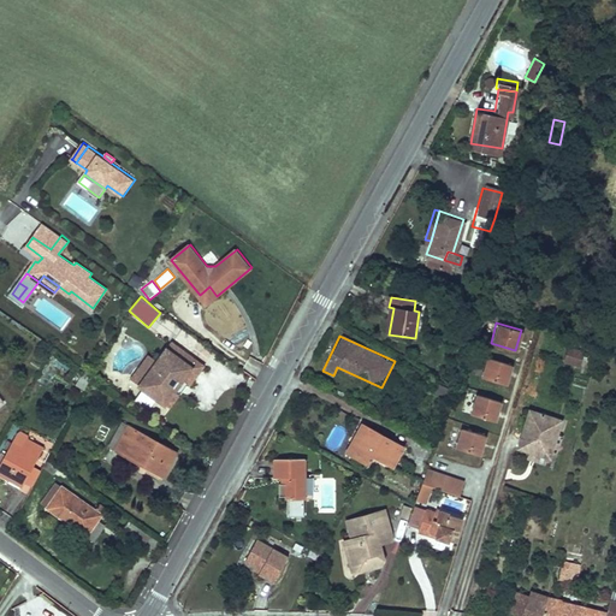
[(173,342),(143,384),(171,403),(177,395),(173,391),(182,379),(189,385),(205,363),(173,342)]
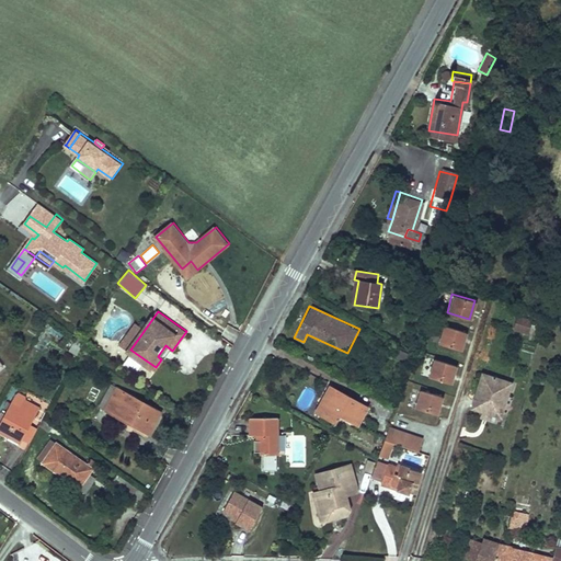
[(528,334),(533,319),(516,315),(512,330),(528,334)]
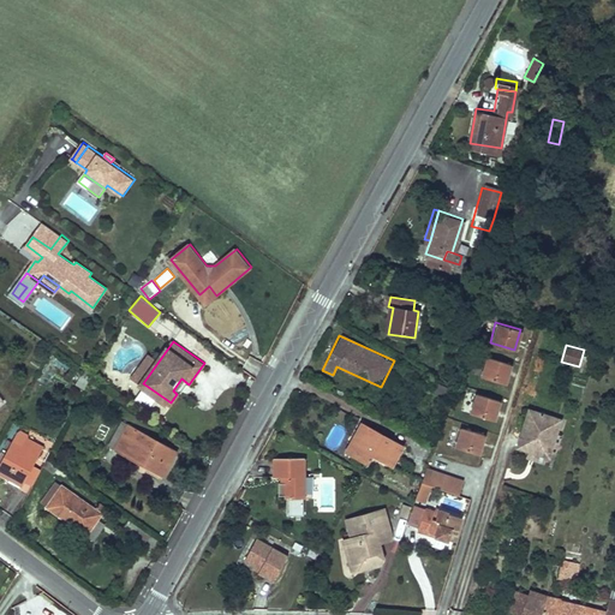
[(505,383),(511,364),(485,357),(481,376),(505,383)]
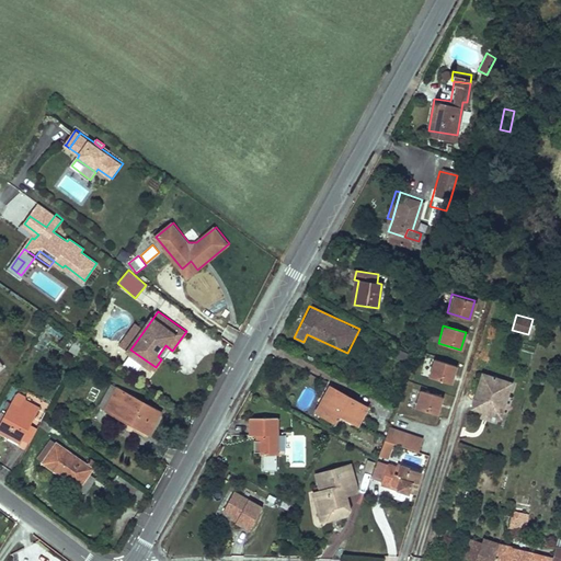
[(86,341),(79,335),(71,350),(78,353),(86,341)]
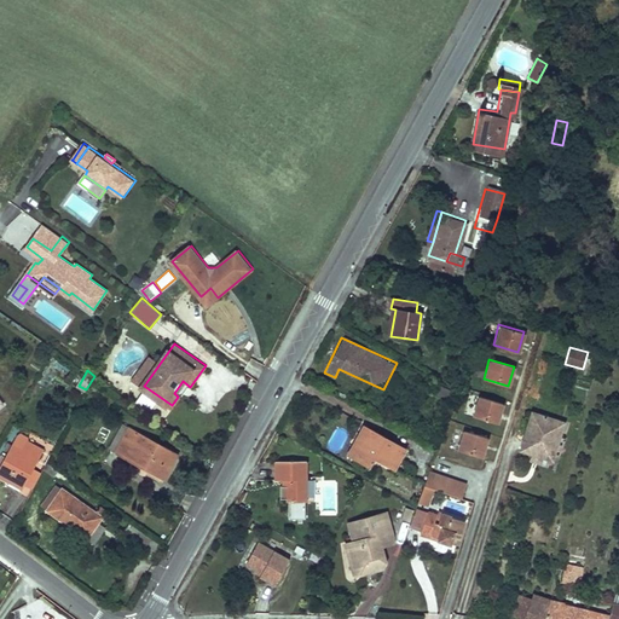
[(102,381),(96,376),(91,382),(97,387),(102,381)]
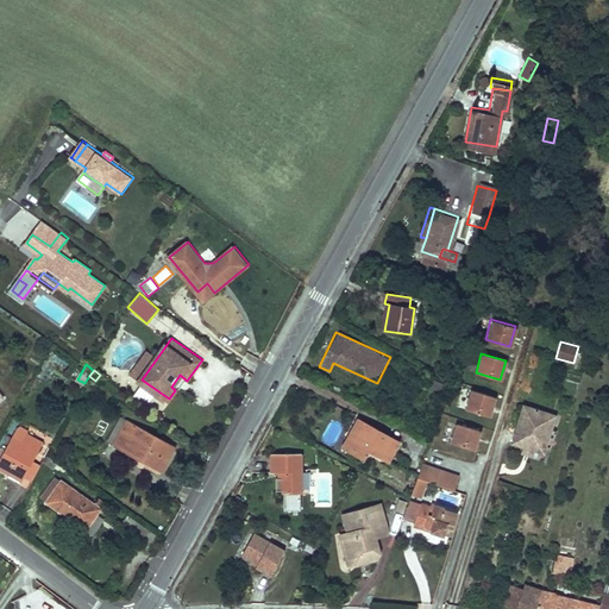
[(489,416),(495,396),(470,389),(465,409),(489,416)]
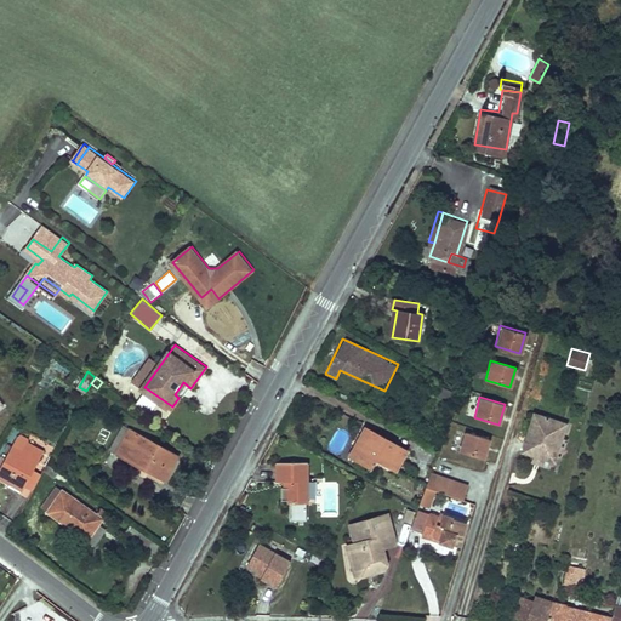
[(564,425),(535,416),(524,453),(554,461),(564,425)]
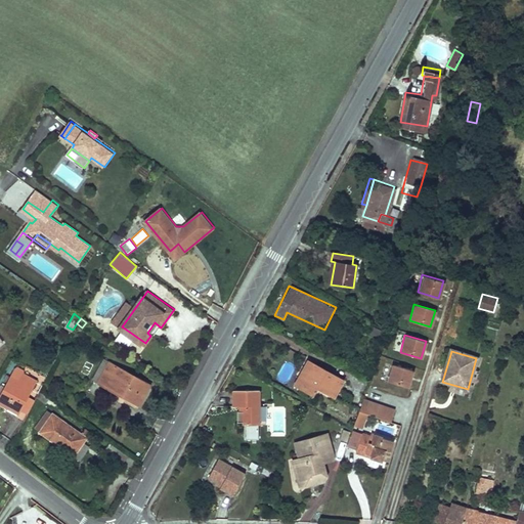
[(344,379),(309,360),(296,385),(331,404),(344,379)]
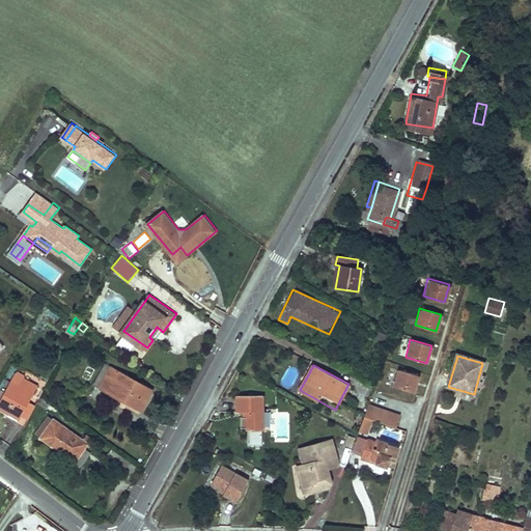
[(155,389),(113,366),(101,388),(142,412),(155,389)]
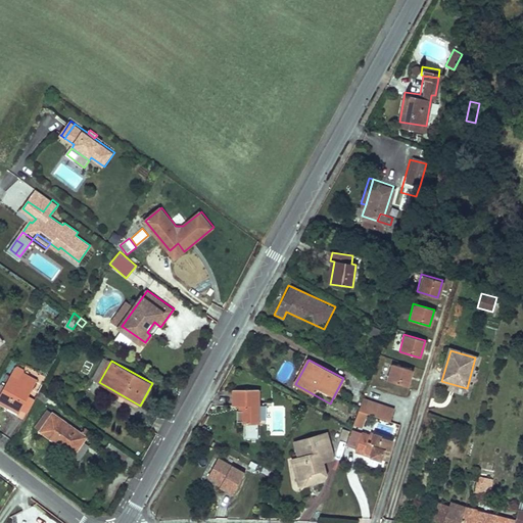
[(408,387),(412,371),(392,365),(387,382),(408,387)]
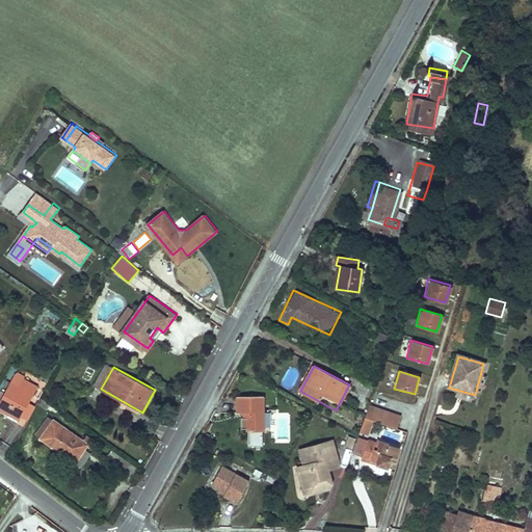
[(16,373),(0,399),(0,406),(7,411),(5,415),(16,420),(20,414),(27,400),(36,386),(22,377),(22,375),(18,373),(16,373)]
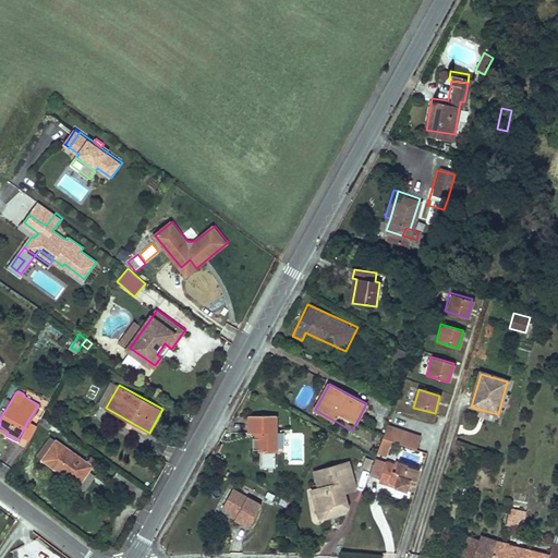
[(287,451),(287,428),(278,428),(278,414),(250,414),(251,432),(256,432),(261,432),(261,437),(257,437),(255,437),(255,448),(262,448),(262,451),(263,451),(263,466),(278,466),(278,451),(287,451)]
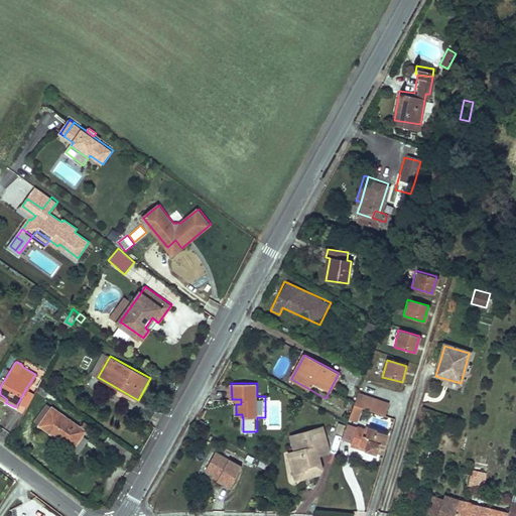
[(34,393),(26,388),(19,401),(27,406),(34,393)]
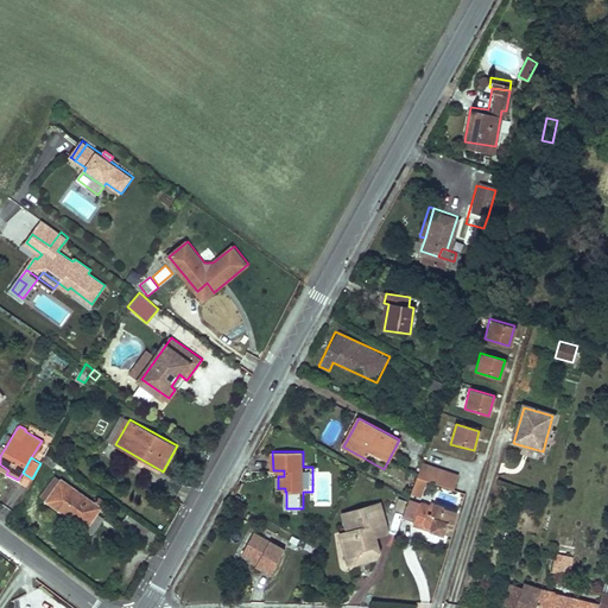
[(455,489),(460,475),(423,463),(418,477),(455,489)]
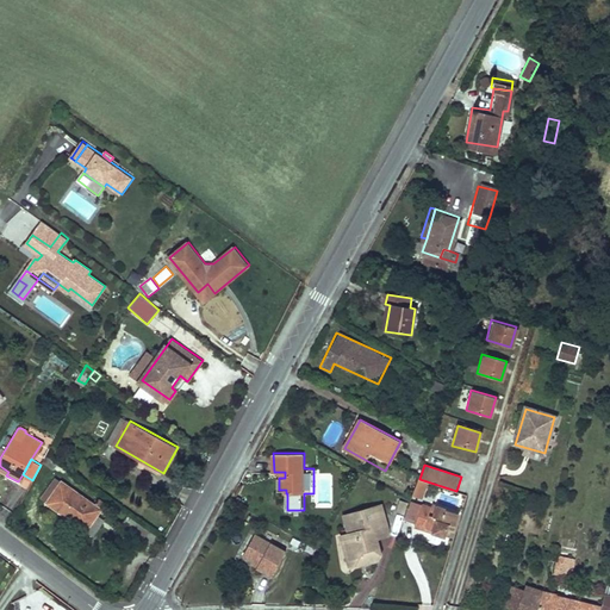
[(47,499),(87,528),(105,502),(98,496),(94,500),(62,478),(47,499)]
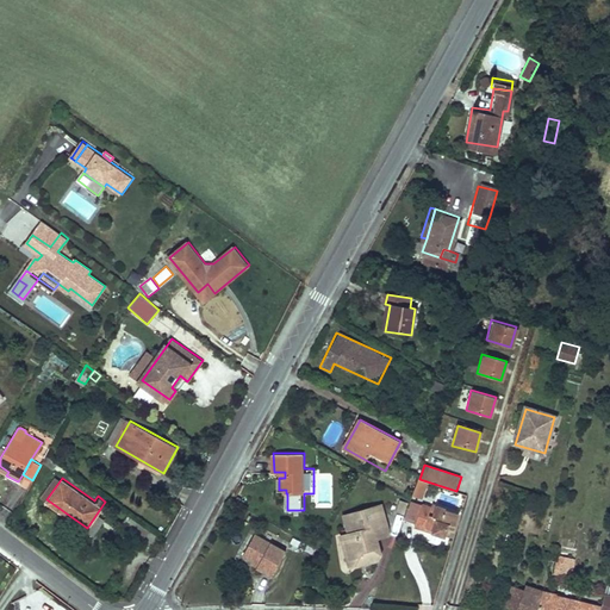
[(417,521),(423,502),(412,498),(412,499),(406,517),(417,521)]
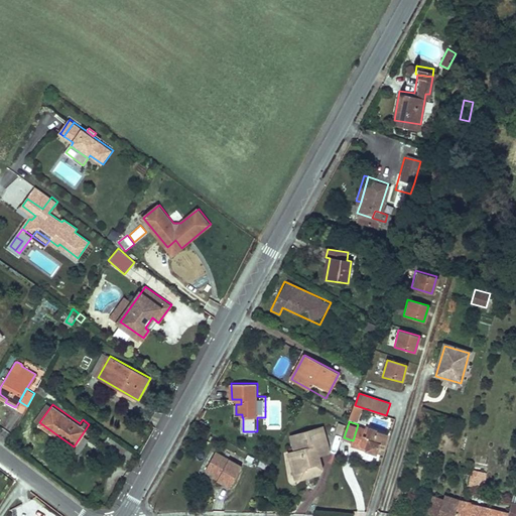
[(366,426),(358,424),(353,440),(352,443),(359,445),(360,441),(369,444),(368,448),(375,450),(378,443),(382,444),(387,429),(367,423),(366,426)]
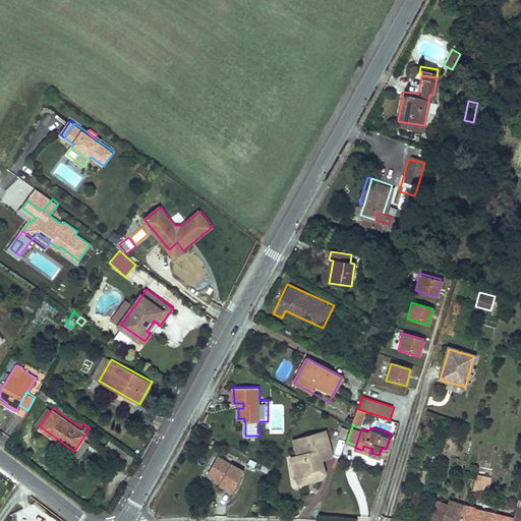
[(300,455),(294,457),(300,478),(307,476),(308,482),(324,478),(325,477),(327,476),(327,475),(327,473),(326,468),(323,457),(335,454),(328,430),(301,439),(299,440),(298,441),(298,442),(297,444),(298,445),(300,455)]
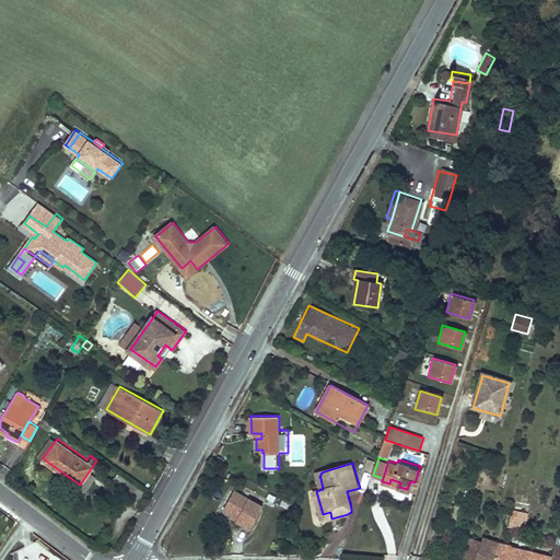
[(264,504),(235,488),(225,505),(234,511),(242,515),(240,520),(252,526),(264,504)]
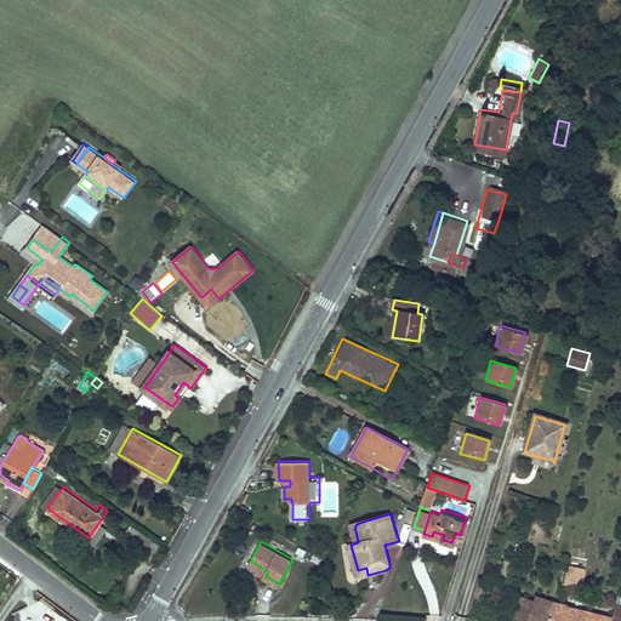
[(587,569),(569,564),(564,581),(581,587),(587,569)]
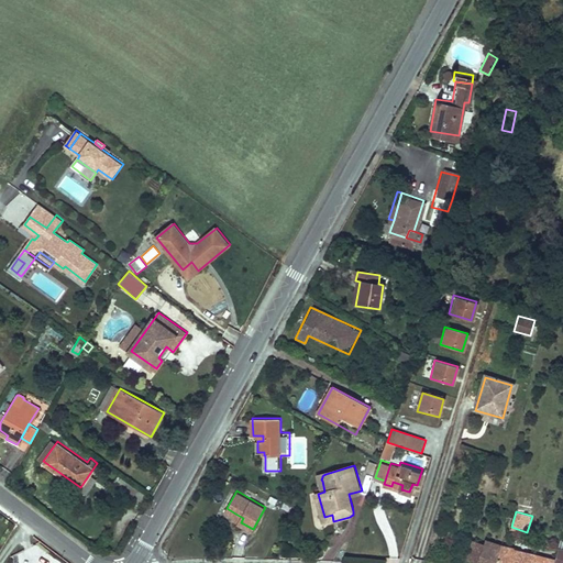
[(496,562),(500,549),(473,541),(467,562),(496,562)]
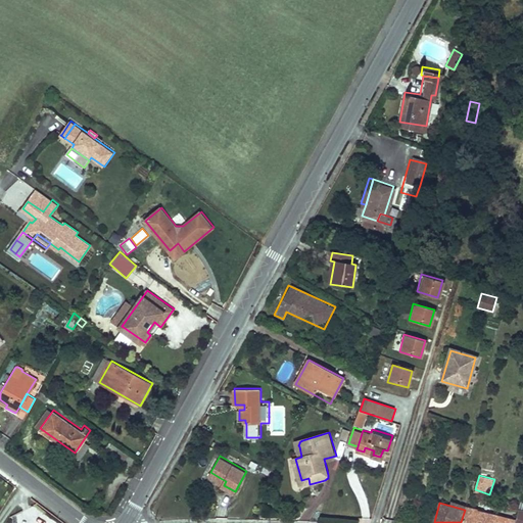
[(461,522),(489,522),(492,515),(478,512),(477,510),(475,509),(473,508),(472,508),(471,509),(469,511),(465,510),(461,522)]
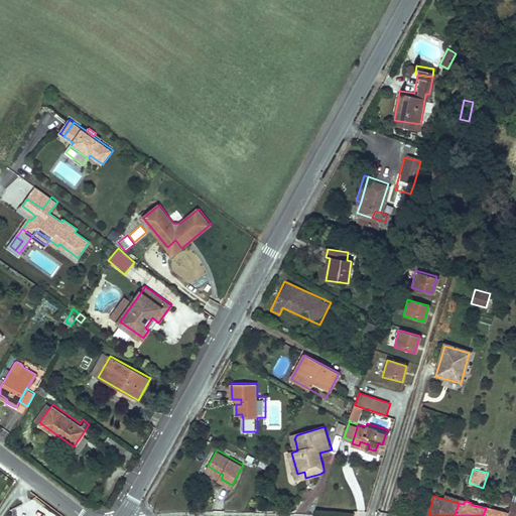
[(506,515),(515,515),(515,504),(510,503),(507,513),(506,515)]
